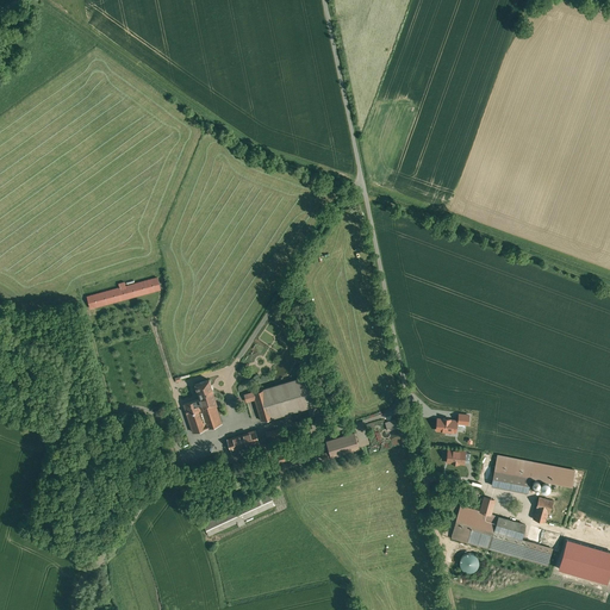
[(89,310),(160,290),(156,278),(126,287),(125,282),(119,285),(120,288),(87,298),(89,310)]
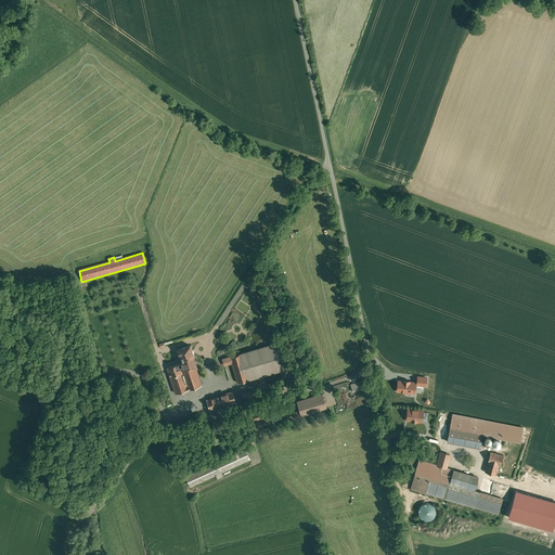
[(280,341),(242,353),(249,379),(281,371),(283,377),(289,375),(280,341)]
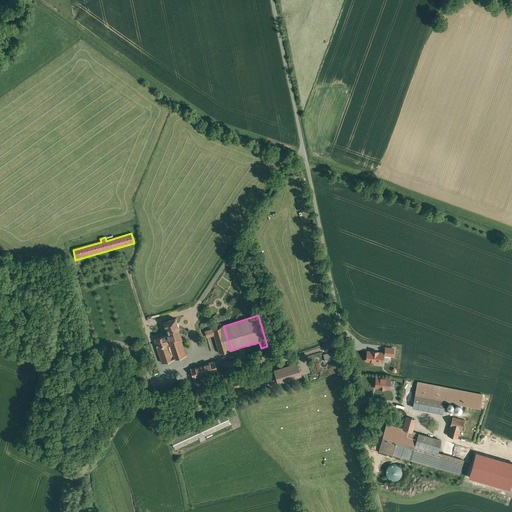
[(176,319),(164,323),(168,334),(168,335),(178,332),(180,331),(178,327),(180,326),(179,323),(177,323),(176,319)]
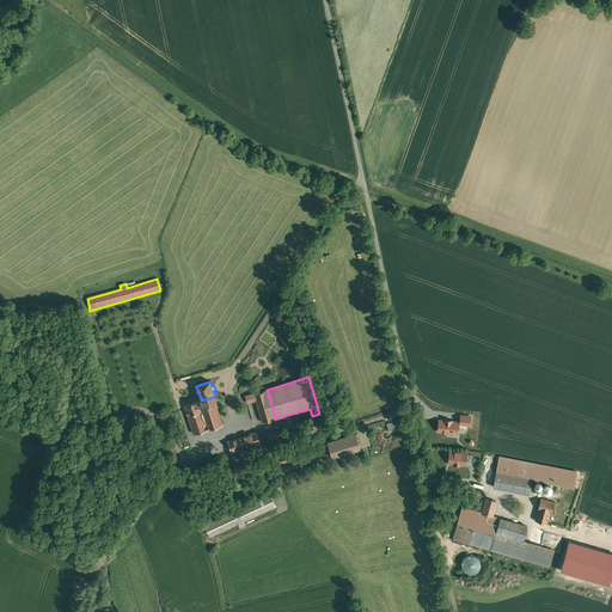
[(275,418),(267,390),(246,396),(248,402),(256,399),(262,422),(275,418)]
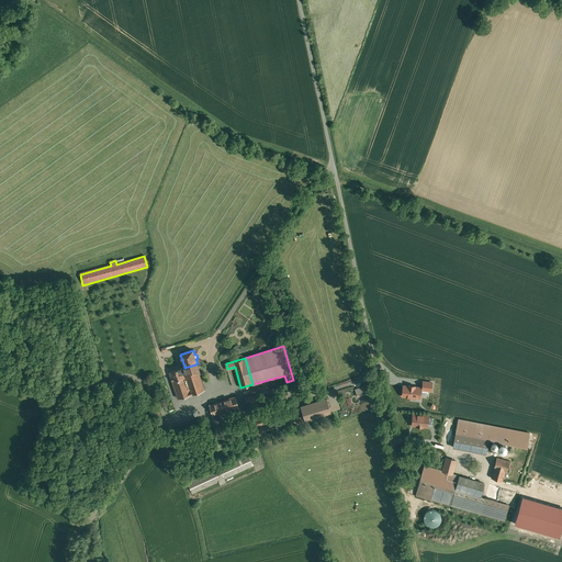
[(195,364),(184,368),(184,367),(170,371),(178,397),(204,390),(195,364)]
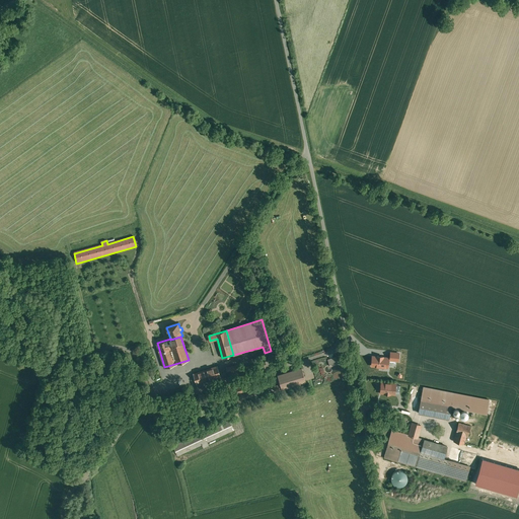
[(398,361),(398,351),(389,351),(389,361),(398,361)]
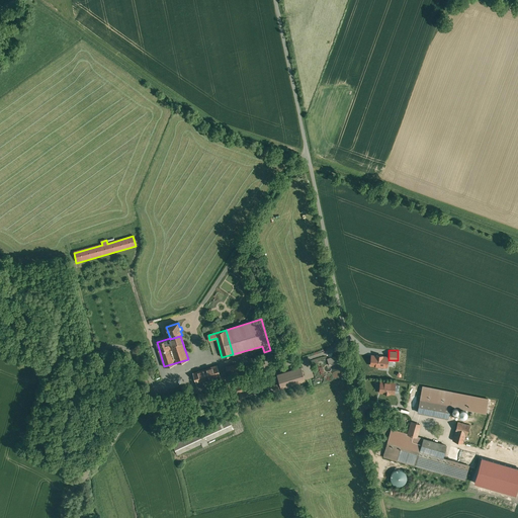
[(370,354),(369,366),(387,366),(387,355),(370,354)]
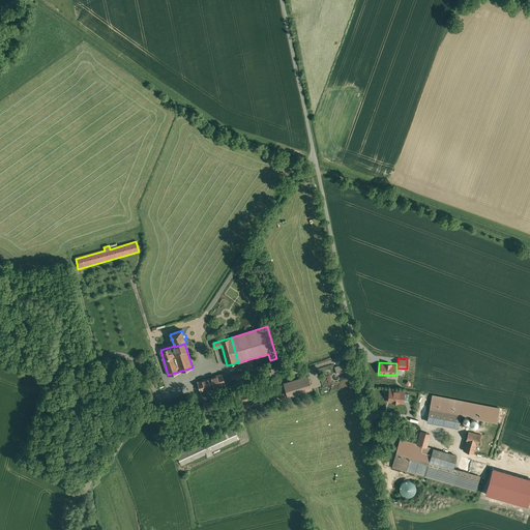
[(344,364),(335,366),(337,374),(348,371),(346,365),(344,366),(344,364)]
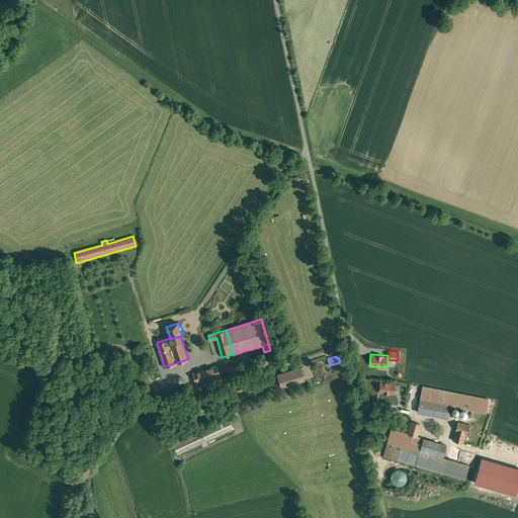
[(241,364),(226,366),(227,371),(229,371),(230,376),(242,375),(241,364)]
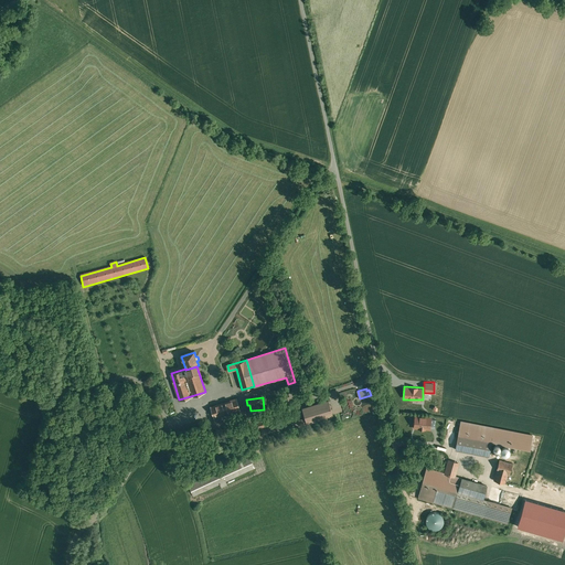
[(236,398),(211,407),(214,417),(215,420),(221,418),(220,415),(233,411),(234,416),(242,414),(236,398)]
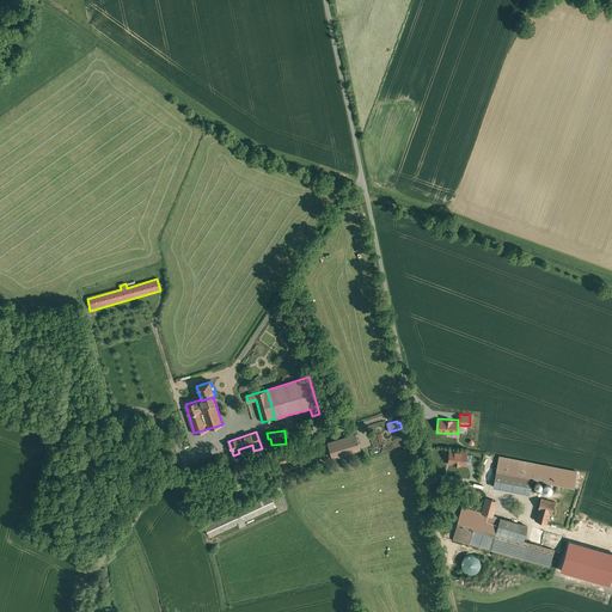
[(356,434),(328,442),(331,453),(323,456),(324,460),(361,450),(356,434)]
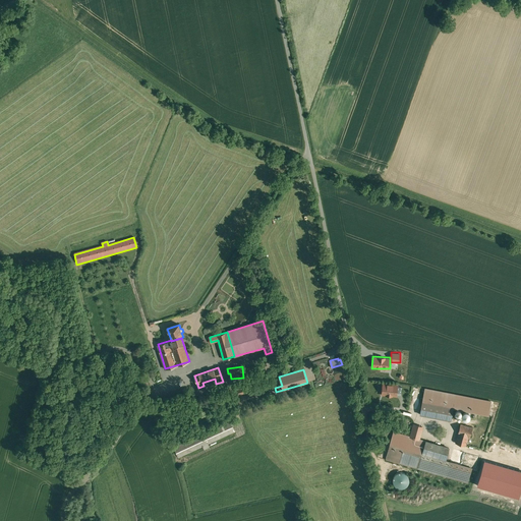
[(381,384),(381,396),(397,396),(397,384),(381,384)]
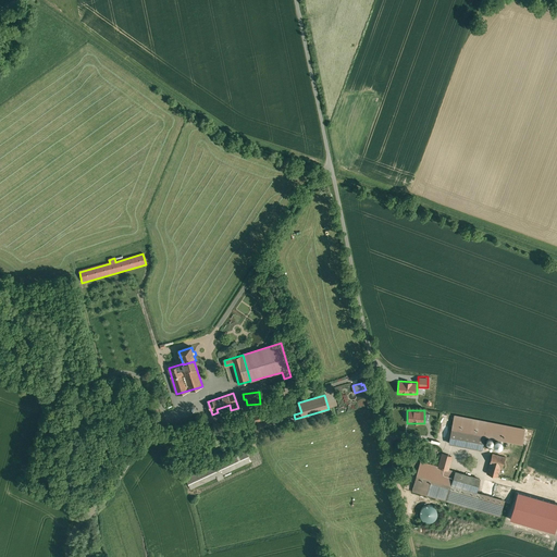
[(454,416),(448,443),(482,449),(486,426),(487,422),(460,417),(454,416)]
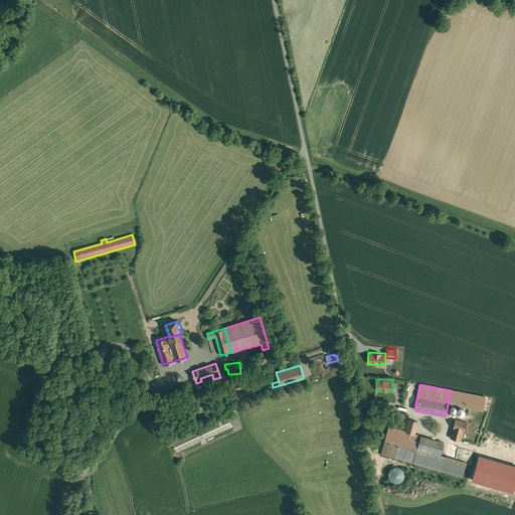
[(467,421),(455,418),(452,427),(453,428),(453,430),(462,432),(464,433),(467,421)]
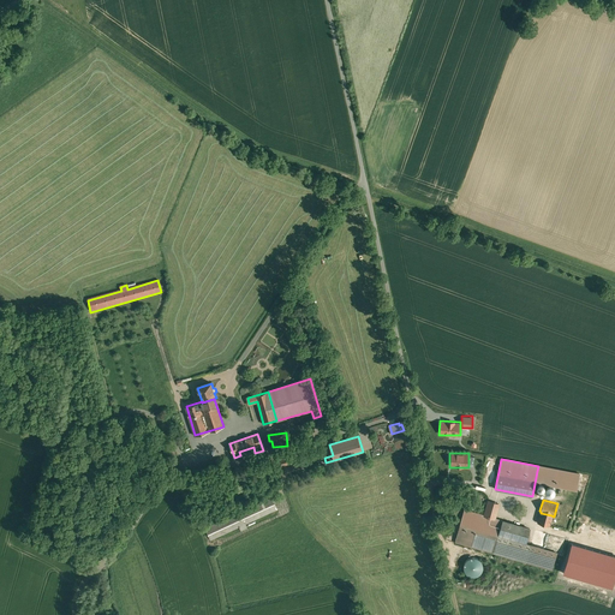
[(489,501),(484,515),(495,519),(499,505),(489,501)]
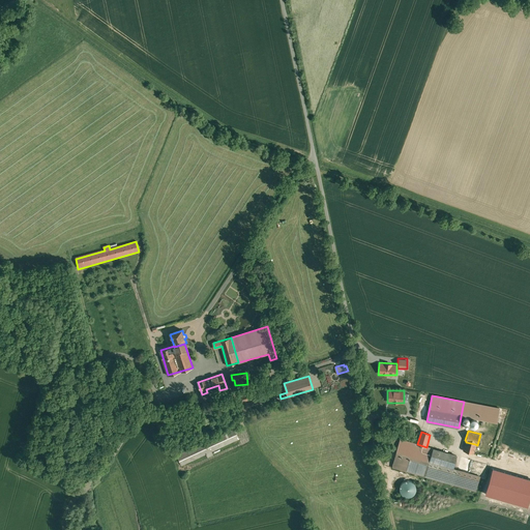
[(475,444),(466,442),(462,457),(471,460),(475,444)]
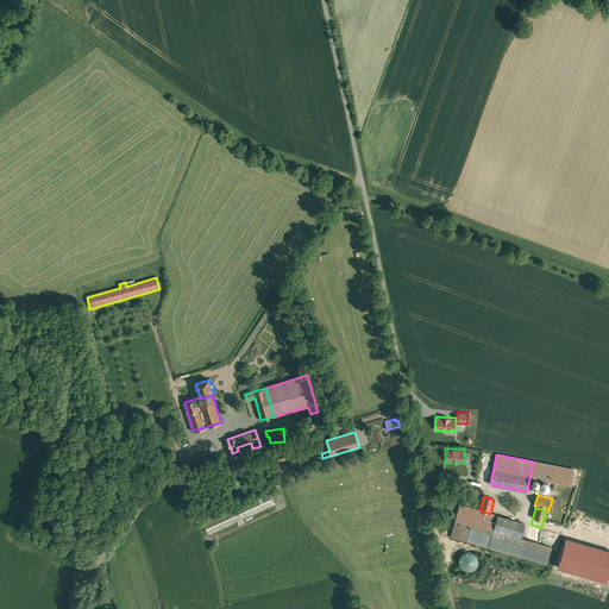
[(525,523),(498,516),(494,531),(521,539),(521,538),(525,523)]
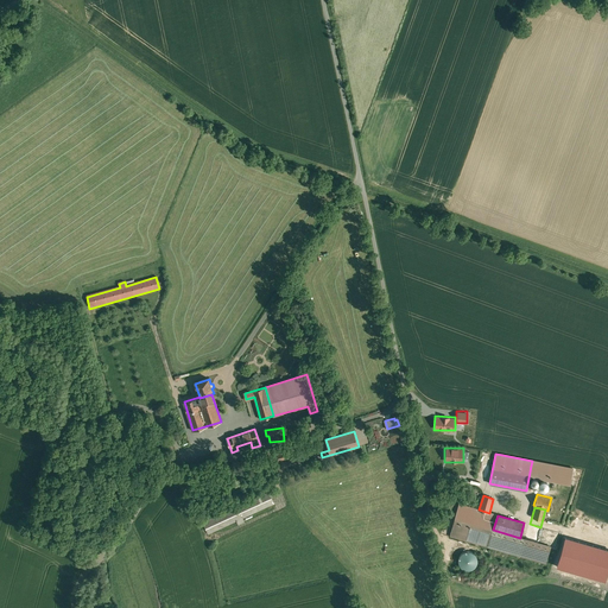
[(520,538),(493,530),(488,546),(521,556),(546,563),(551,546),(526,539),(520,537),(520,538)]
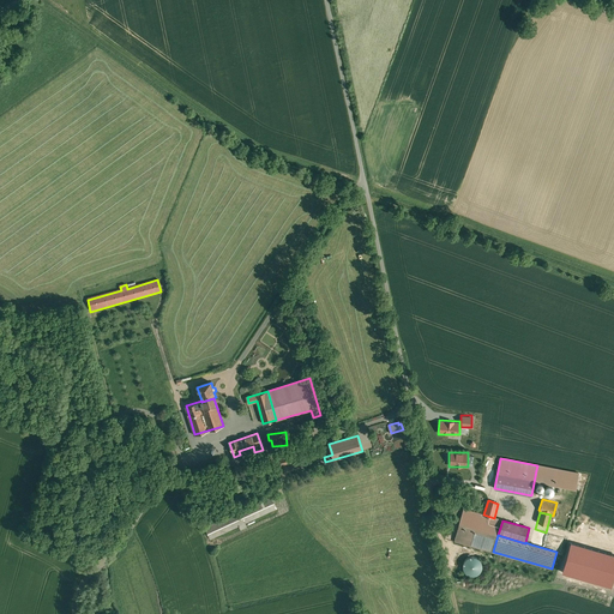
[(465,560),(463,564),(462,569),(464,573),(468,576),(473,577),(477,575),(481,571),(481,566),(480,561),(475,559),(470,558),(465,560)]
